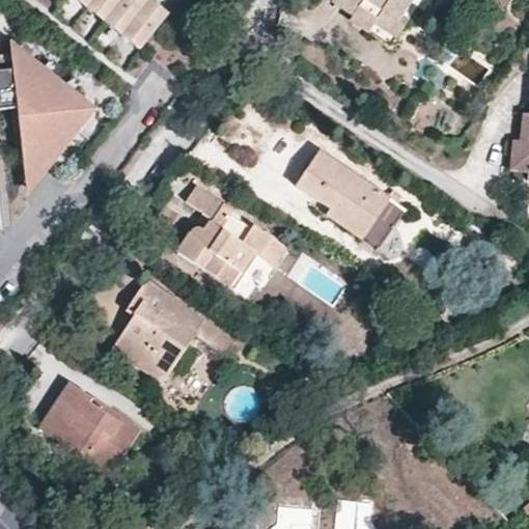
[(168,14),(150,0),(80,0),(140,49),(168,14)]
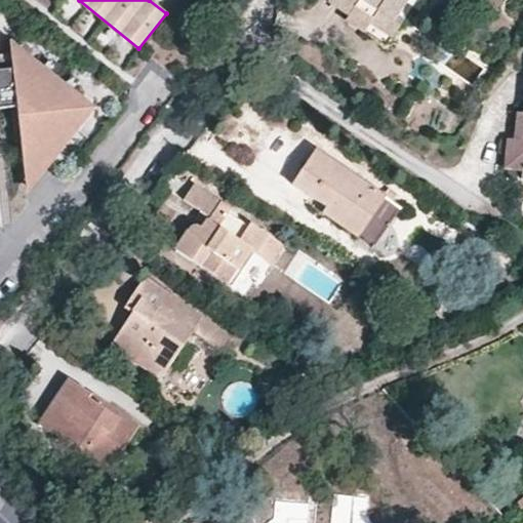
[(372,25),(335,0),(330,0),(329,2),(350,16),(348,22),(357,28),(366,34),(372,25)]
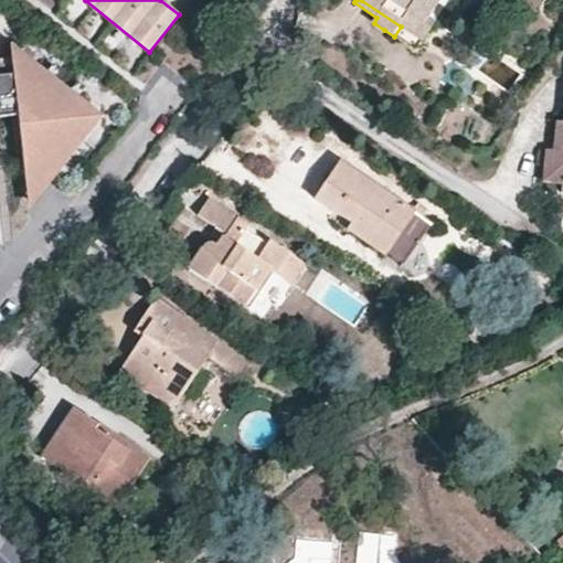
[(361,0),(401,27),(407,17),(423,27),(441,0),(361,0)]
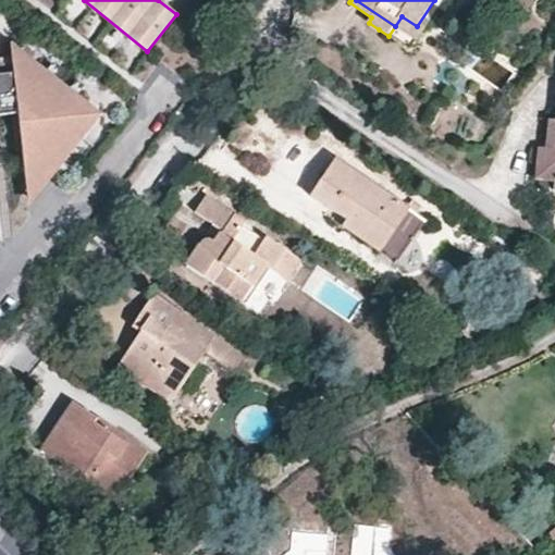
[(395,26),(417,40),(444,0),(434,0),(417,26),(402,16),(395,26)]
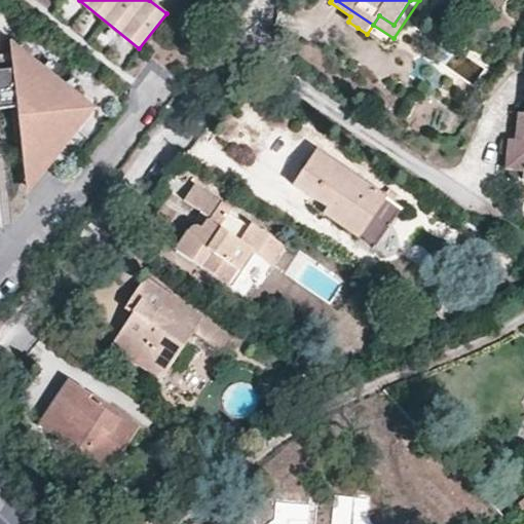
[(386,47),(394,38),(373,25),(367,34),(386,47)]
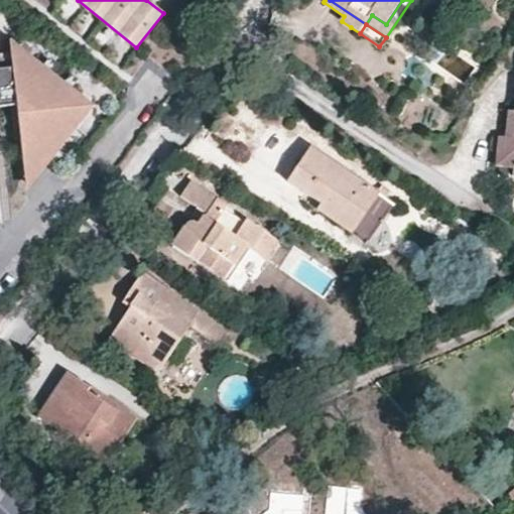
[(63,127),(69,131),(79,118),(77,96),(65,85),(60,89),(33,67),(36,62),(24,53),(14,66),(0,67),(0,155),(8,154),(12,154),(20,153),(21,160),(34,170),(45,157),(42,154),(63,127)]
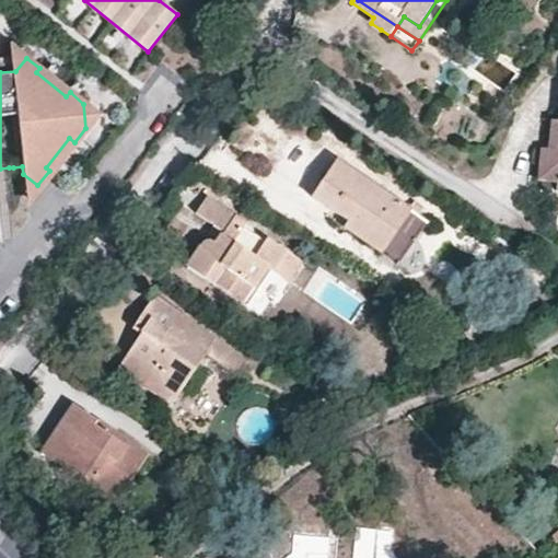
[(66,96),(70,92),(39,68),(36,72),(66,96)]
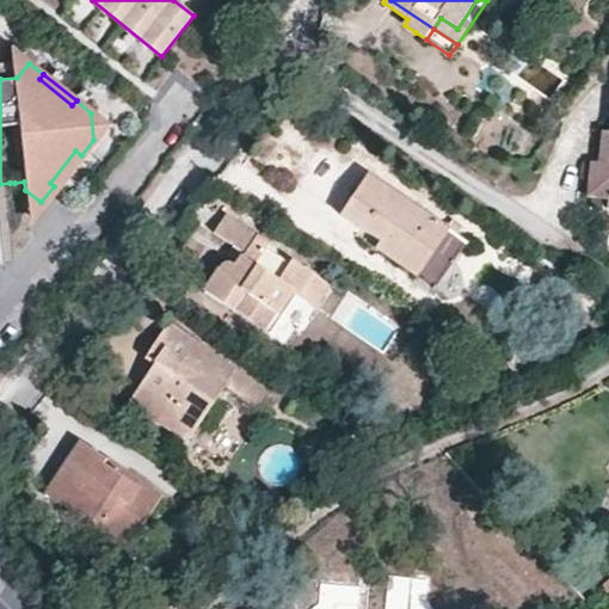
[(559,112),(548,105),(543,114),(553,120),(559,112)]
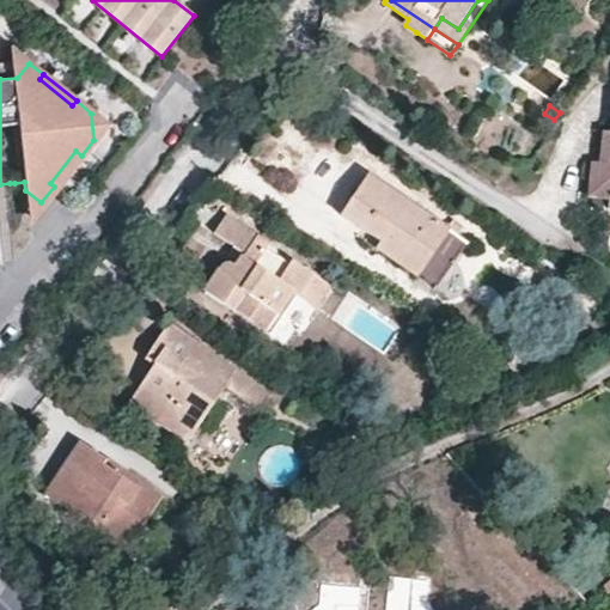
[(609,126),(602,126),(601,139),(598,157),(590,156),(586,193),(609,195),(609,126)]
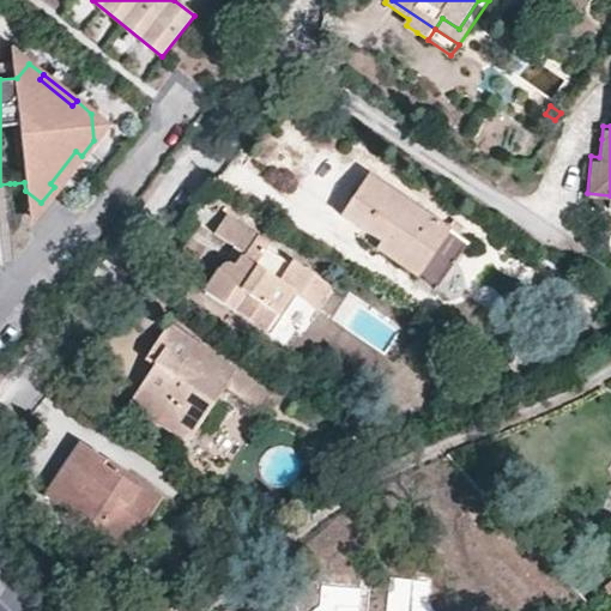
[(54,187),(82,156),(76,151),(50,183),(54,187)]
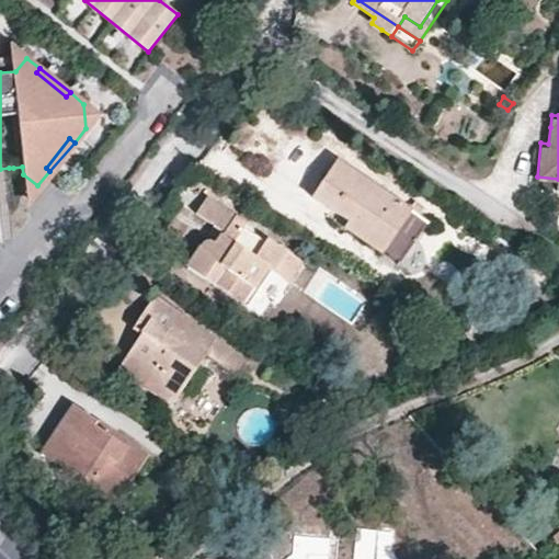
[(367,152),(348,138),(333,159),(337,161),(354,172),(367,152)]
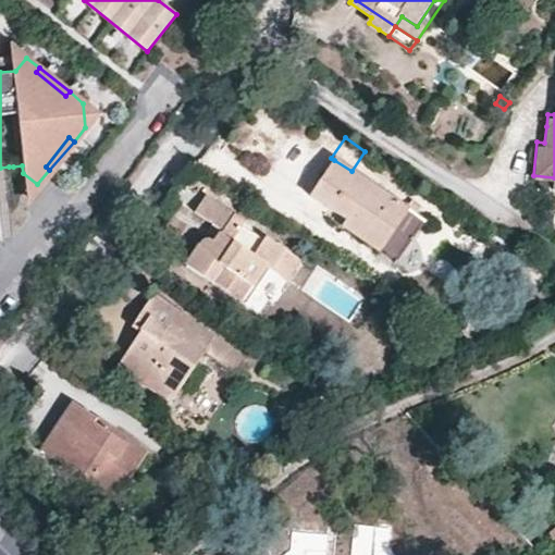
[(309,194),(334,160),(331,158),(316,147),(292,181),(309,194)]
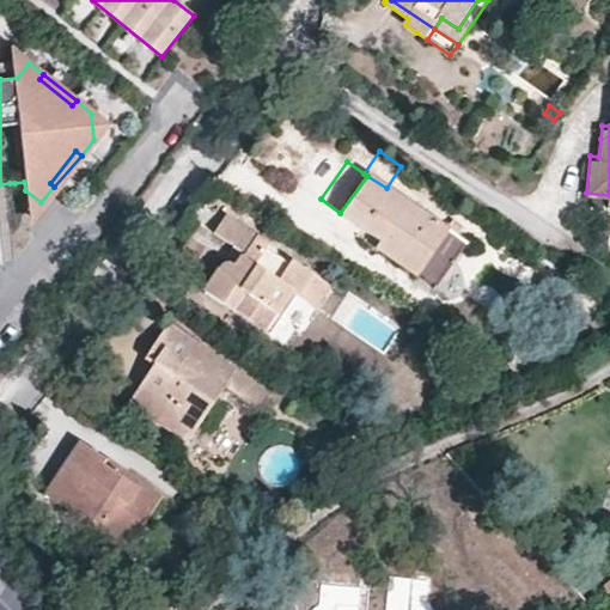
[(352,221),(421,269),(449,230),(386,188),(367,176),(340,213),(352,221)]
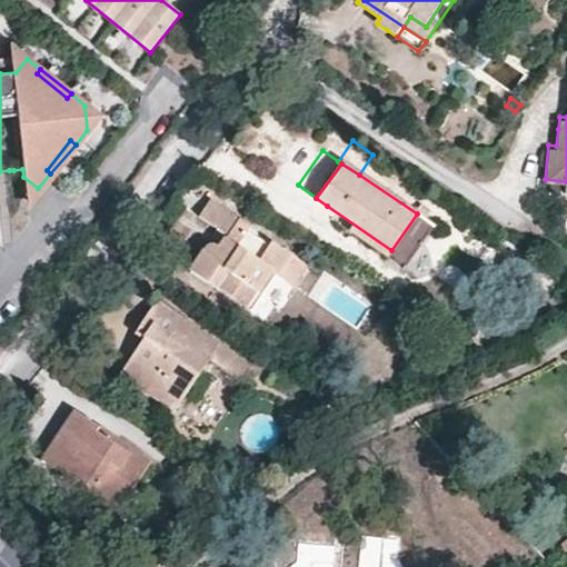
[(305,262),(210,198),(198,216),(217,229),(202,250),(189,270),(249,311),(275,275),(289,286),(305,262)]
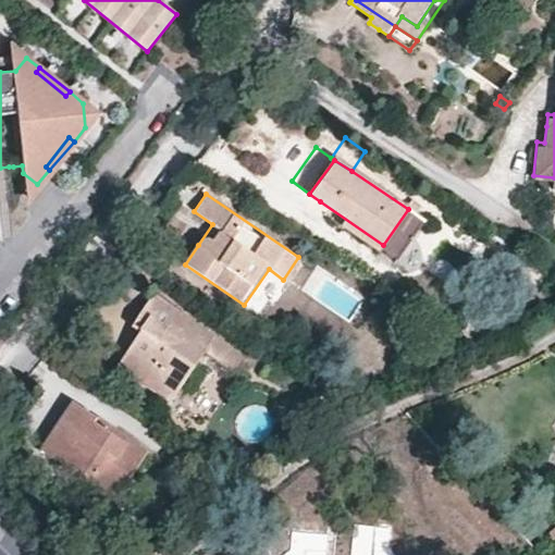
[(422,219),(408,209),(383,245),(397,255),(422,219)]
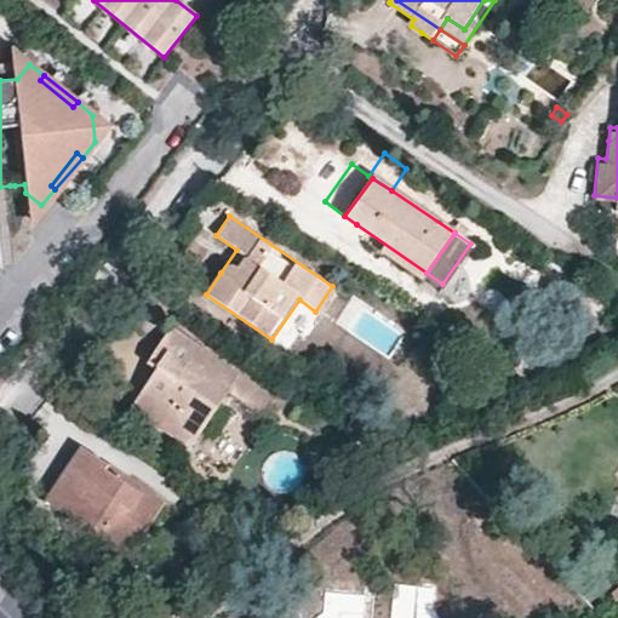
[(275,400),(169,327),(156,344),(144,362),(155,371),(131,407),(189,447),(225,394),(263,419),(275,400)]
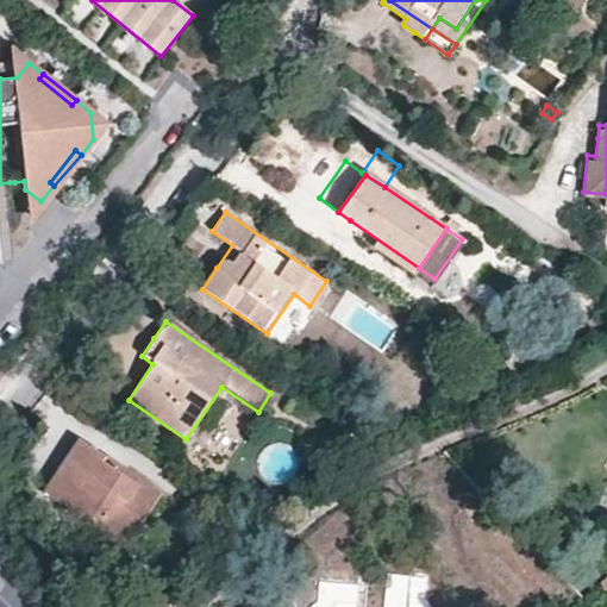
[(163,489),(81,433),(64,457),(45,485),(126,542),(163,489)]
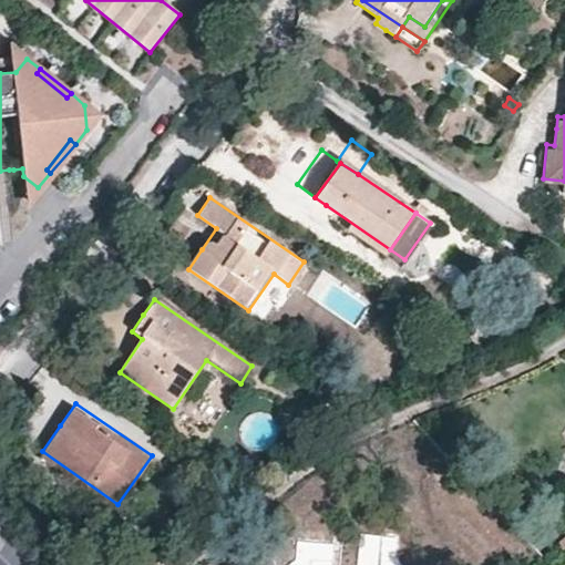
[(304,564),(296,554),(301,548),(290,533),(264,554),(271,564),(304,564)]
